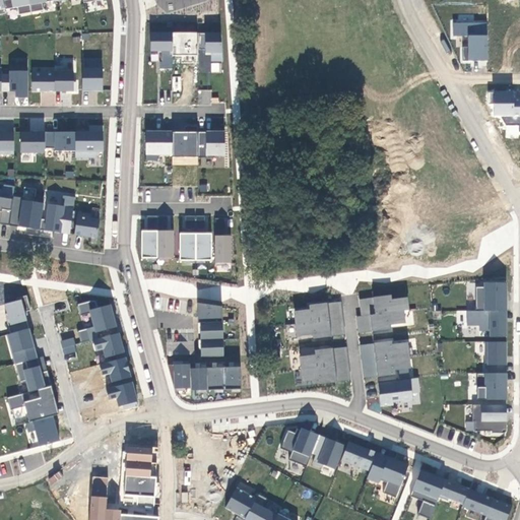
[(28,0),(2,0),(4,8),(29,5),(28,0)]
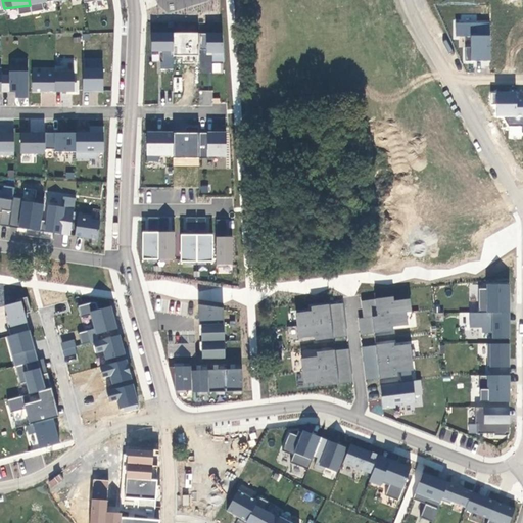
[(488,21),(456,20),(456,36),(470,38),(470,60),(490,61),(488,21)]
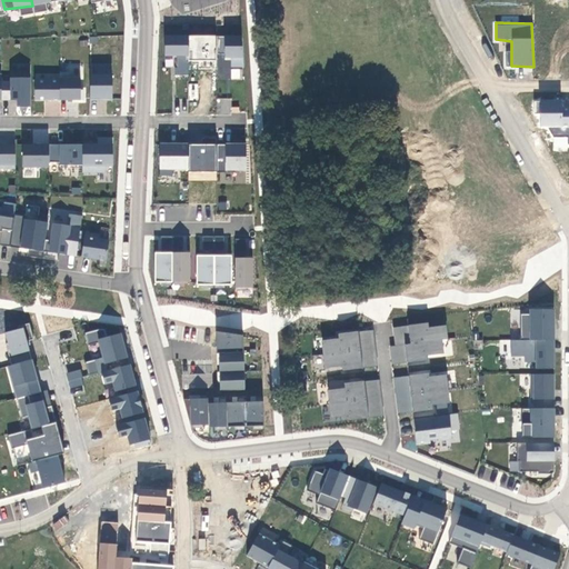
[(188,36),(165,36),(165,57),(166,67),(175,67),(175,77),(188,76),(188,62),(188,36)]
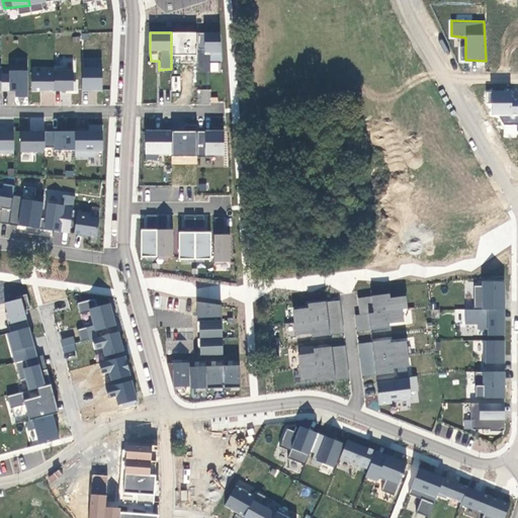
[(195,32),(171,32),(171,57),(180,58),(180,64),(197,63),(196,50),(195,32)]
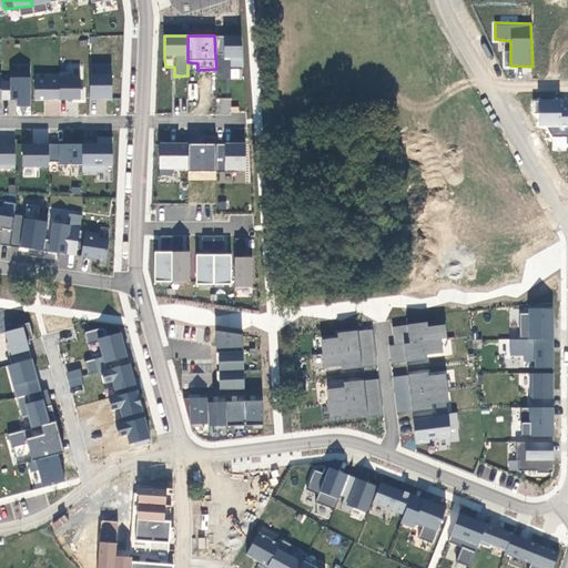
[(241,36),(214,36),(215,54),(225,53),(225,60),(231,60),(231,80),(243,80),(243,69),(241,36)]
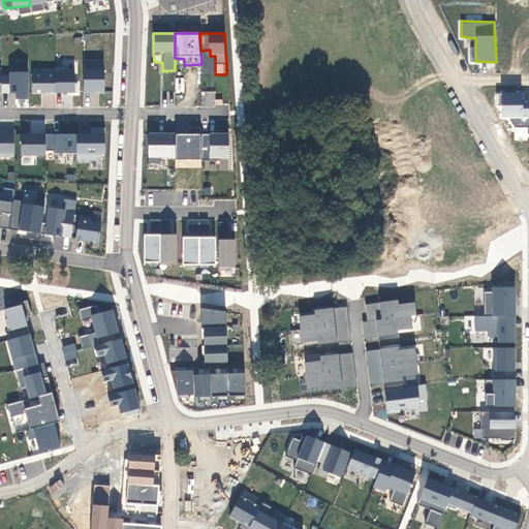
[(17,99),(29,100),(29,69),(9,69),(9,75),(2,74),(1,93),(16,93),(17,99)]
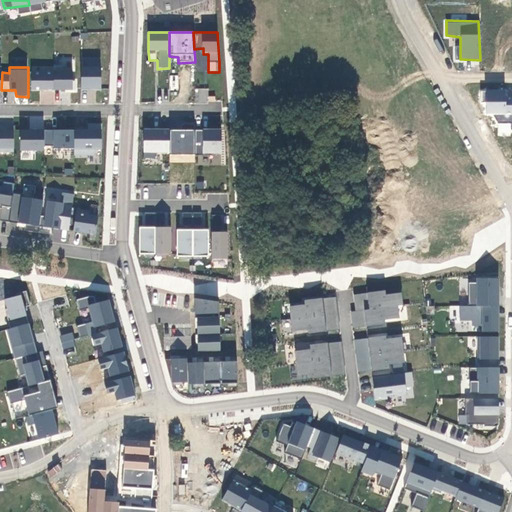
[(32,90),(54,90),(54,68),(31,68),(32,90)]
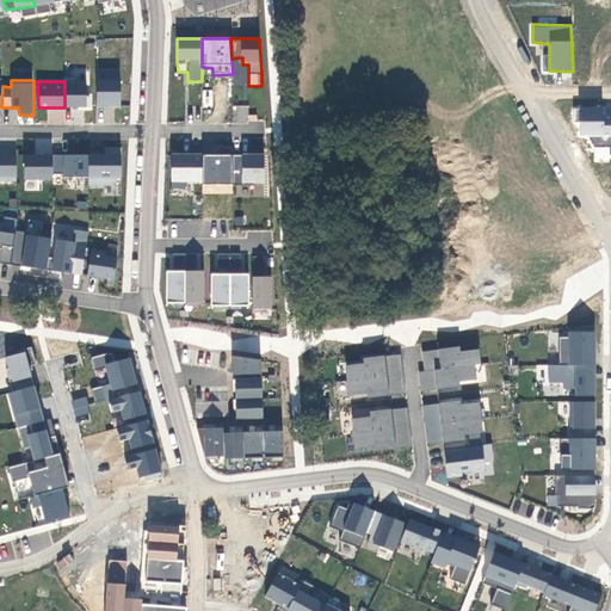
[(65,107),(86,107),(86,81),(65,81),(65,107)]
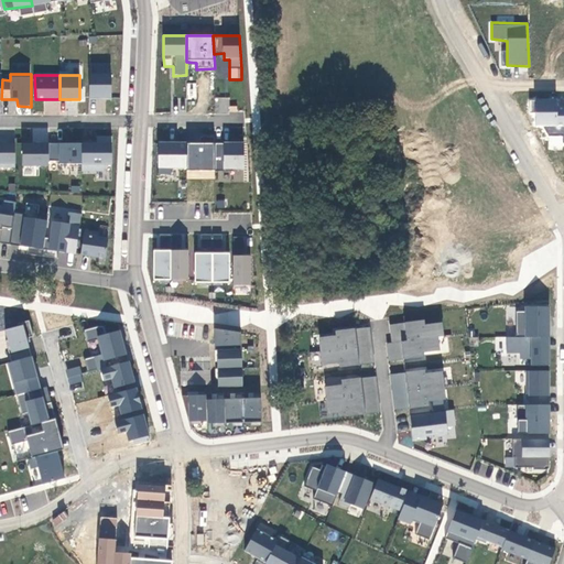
[(89,75),(89,99),(111,100),(111,75),(89,75)]
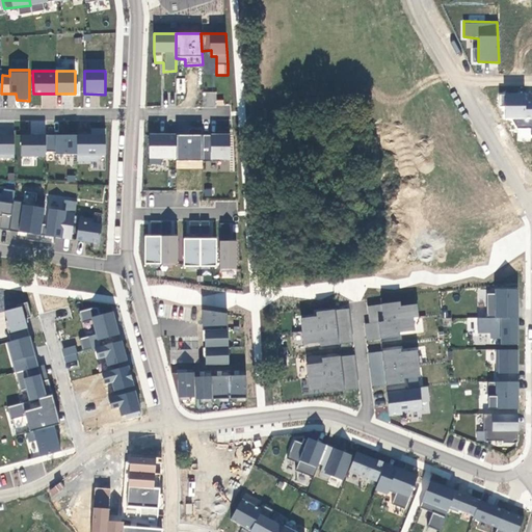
[(215,107),(216,92),(204,91),(203,106),(215,107)]
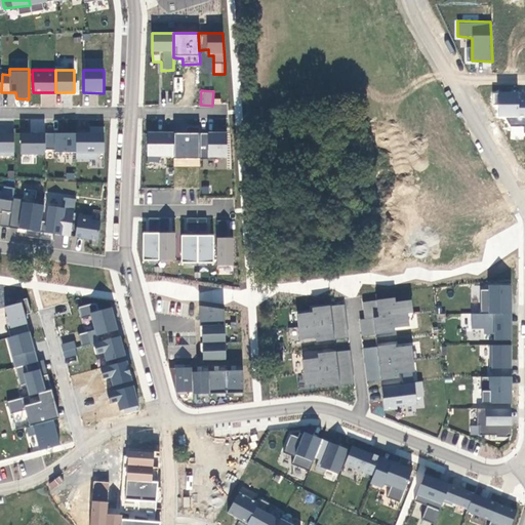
[(519,92),(498,91),(498,118),(524,117),(524,98),(519,99),(519,92)]
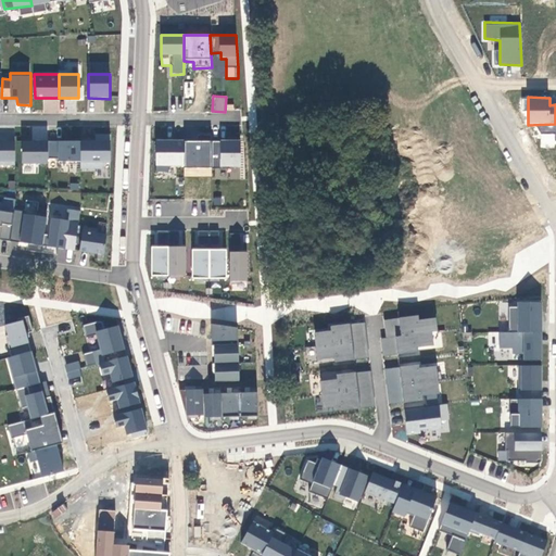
[(0,139),(0,161),(15,162),(14,140),(0,139)]
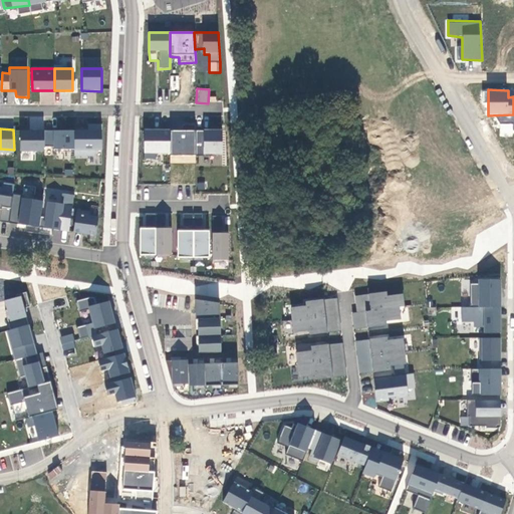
[(44,130),(20,130),(20,152),(43,152),(43,147),(44,130)]
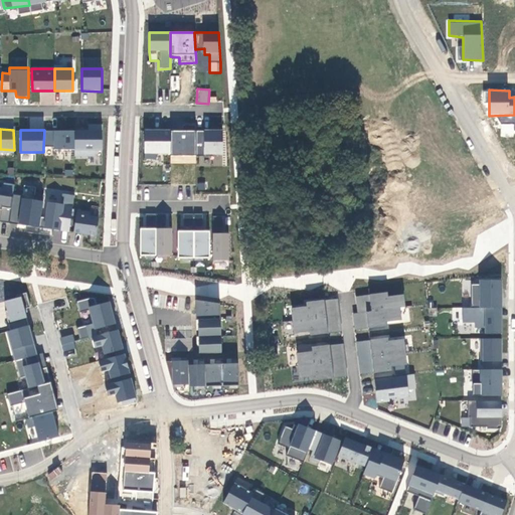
[(74,131),(44,130),(43,147),(53,146),(53,150),(75,150),(74,131)]
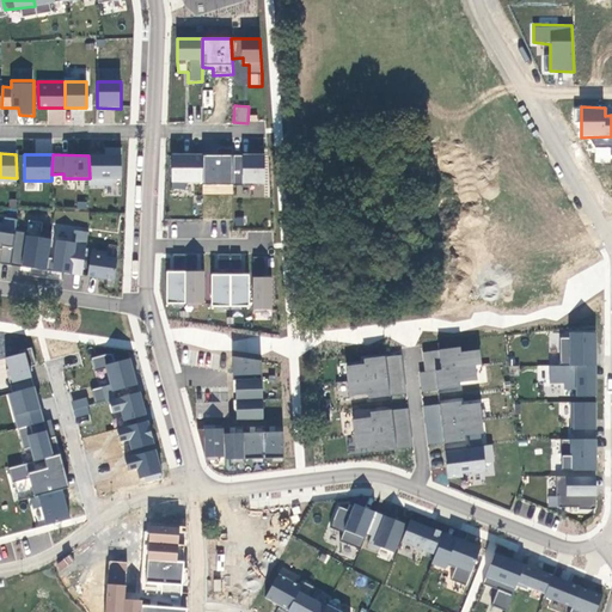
[(204,155),(172,154),(172,169),(172,189),(185,189),(187,183),(203,183),(204,169),(204,155)]
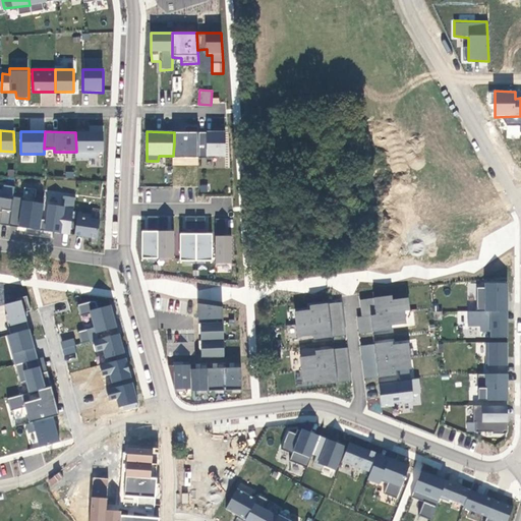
[(75,132),(76,152),(103,153),(104,132),(75,132)]
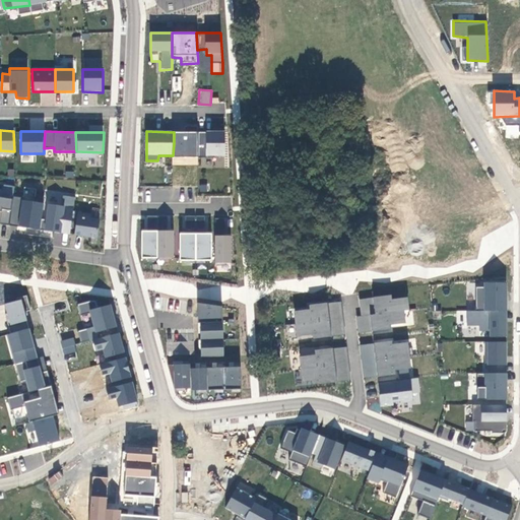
[(198,132),(174,132),(173,155),(174,166),(198,166),(198,156),(198,132)]
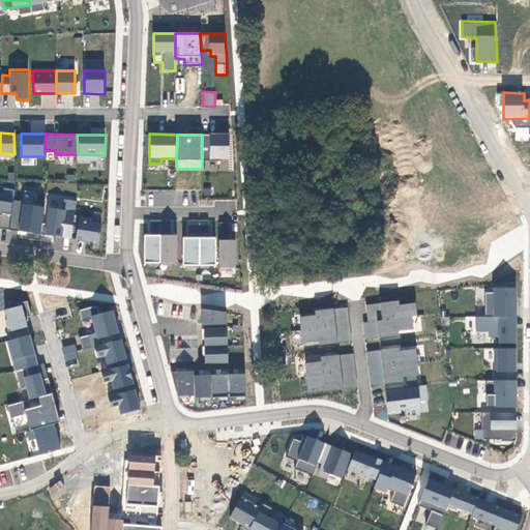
[(229,135),(202,135),(202,159),(230,160),(229,135)]
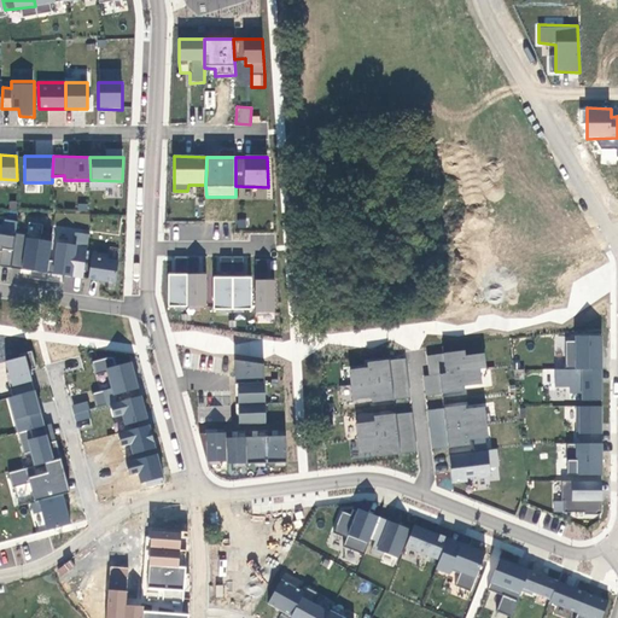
[(0,263),(0,266),(22,269),(25,238),(25,234),(16,233),(15,237),(0,234),(0,249),(1,250),(0,263)]
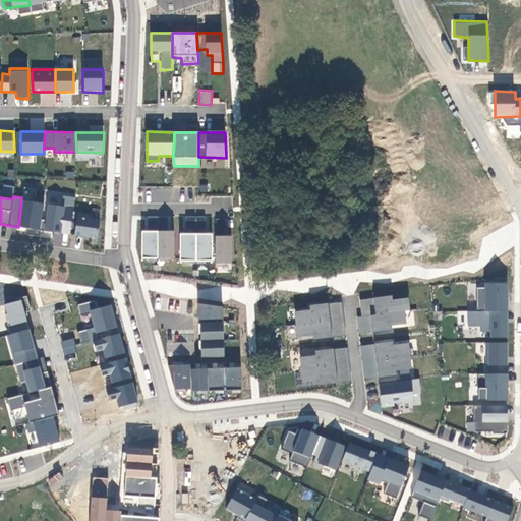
[(18,227),(39,229),(44,204),(21,200),(18,227)]
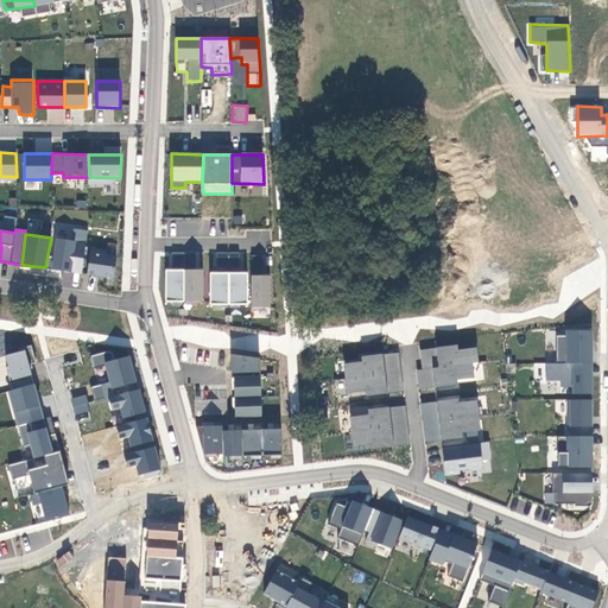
[(51,270),(83,276),(84,258),(74,257),(76,242),(56,239),(51,270)]
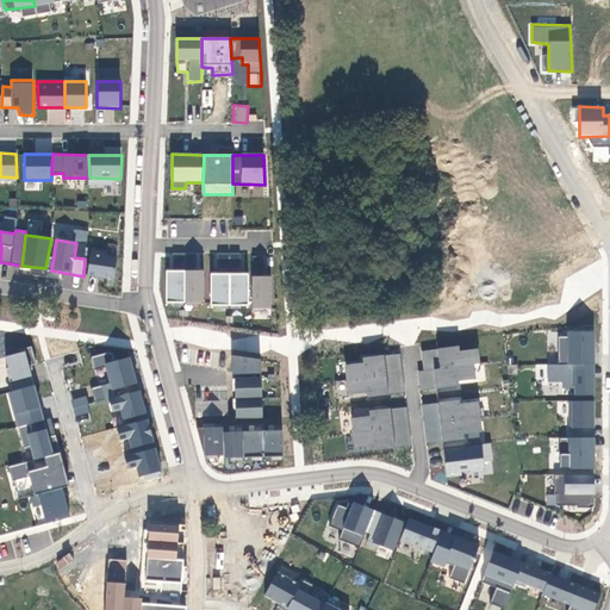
[(87,274),(114,280),(118,257),(91,251),(87,274)]
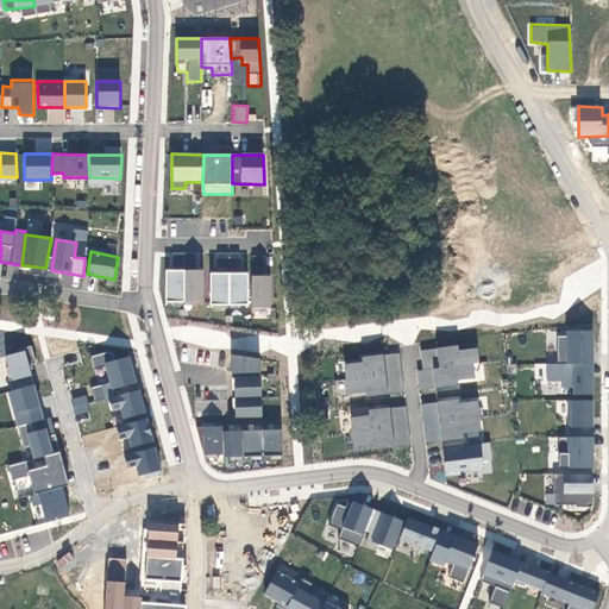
[(217,259),(217,270),(242,271),(242,261),(217,259)]
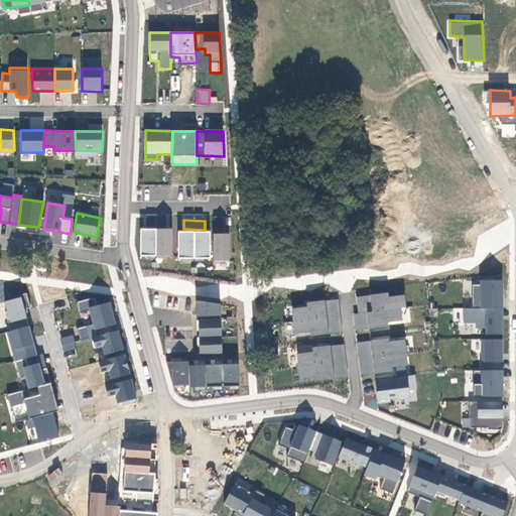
[(156,229),(140,228),(140,255),(156,256),(156,229)]
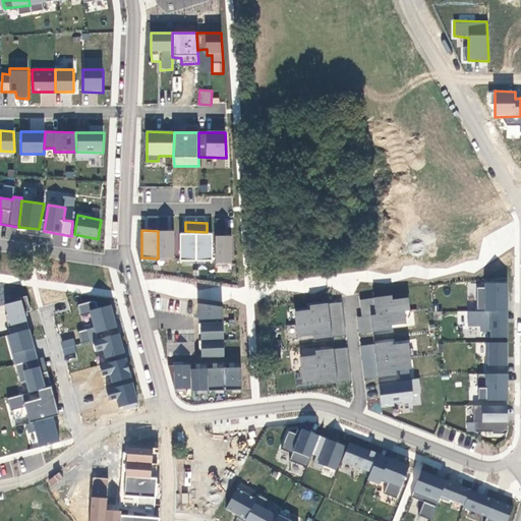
[(174,231),(158,231),(158,258),(174,258),(174,231)]
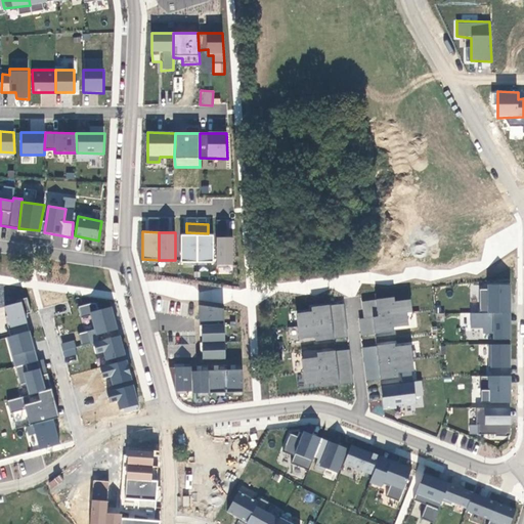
[(198,235),(181,233),(182,261),(197,262),(198,235)]
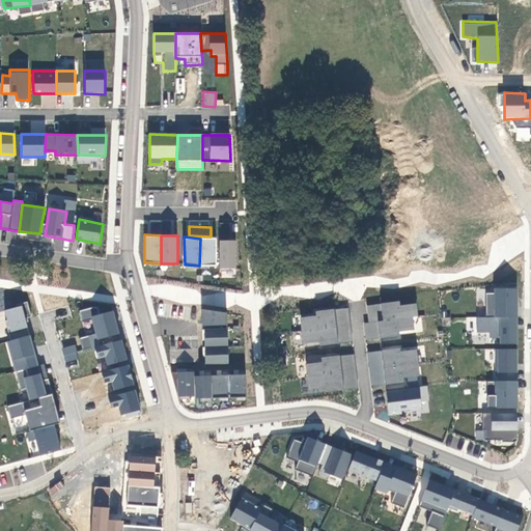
[(217,239),(200,239),(199,266),(216,266),(217,239)]
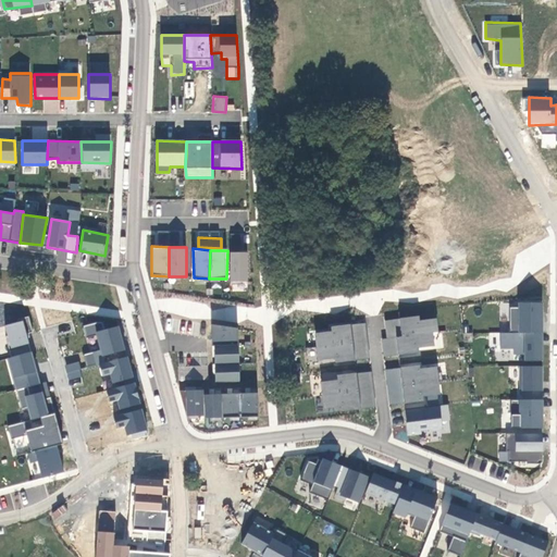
[(249,252),(230,251),(231,281),(248,282),(249,252)]
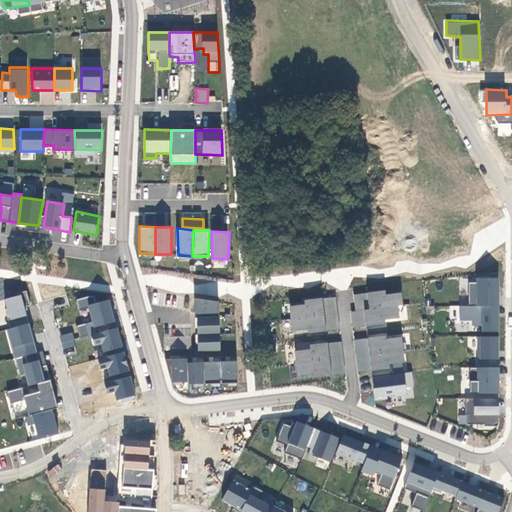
[(499,278),(476,277),(477,306),(482,306),(498,306),(499,278)]
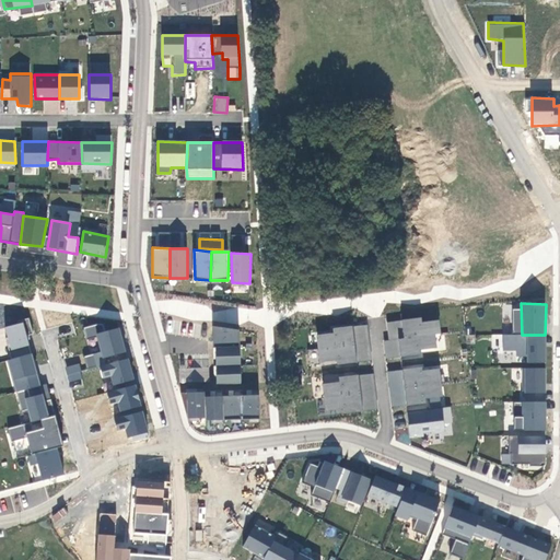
[(388,340),(384,341),(386,359),(422,356),(421,350),(436,348),(435,335),(441,334),(439,321),(422,322),(421,318),(387,323),(388,340)]
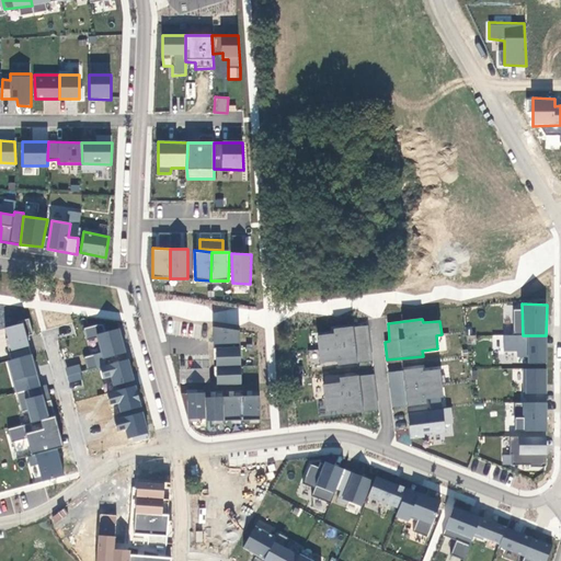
[(12,359),(32,354),(22,323),(4,328),(12,359)]
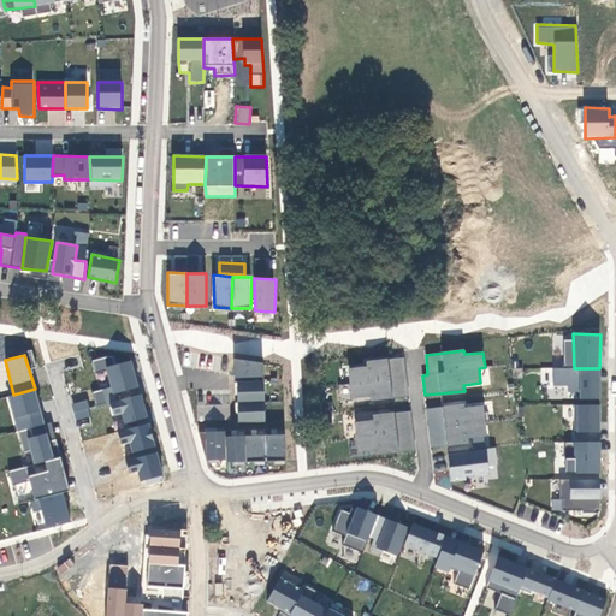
[(113,357),(93,360),(96,372),(106,371),(110,386),(93,391),(96,406),(110,402),(117,401),(114,395),(138,389),(132,362),(116,365),(113,357)]
